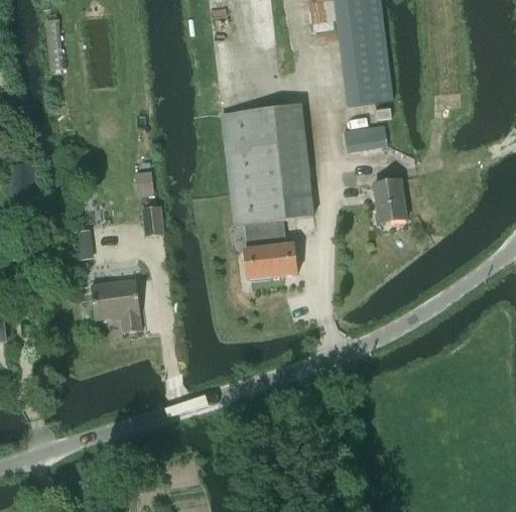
[(335,0),(338,28),(347,105),(392,99),(380,0),(335,0)]
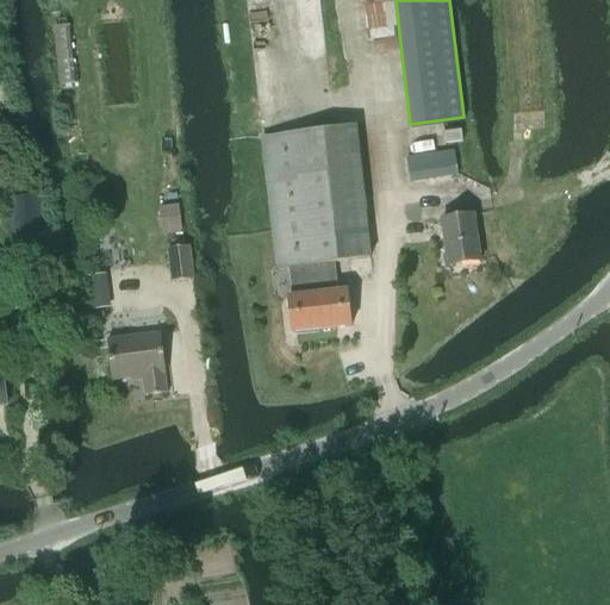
[(69,22),(53,24),(60,82),(75,80),(69,22)]
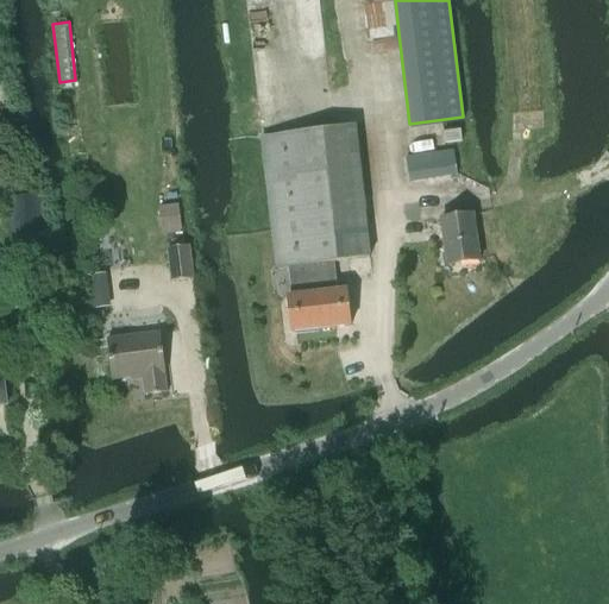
[(314,260),(333,258),(370,253),(355,121),(262,132),(277,265),(289,264),(314,260)]
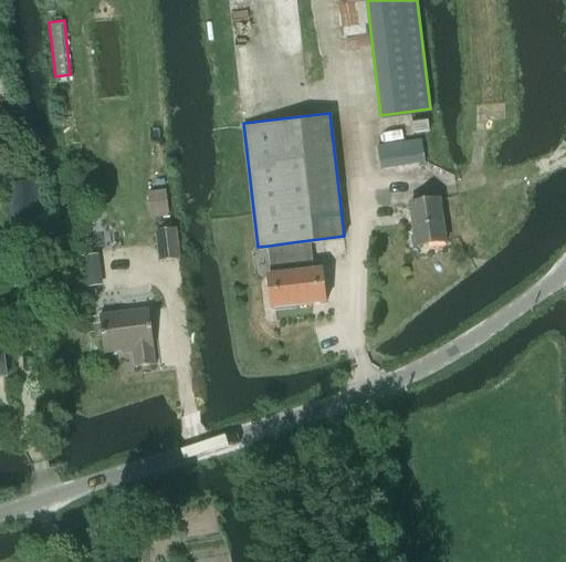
[(420,136),(377,143),(380,167),(425,159),(425,157),(420,136)]
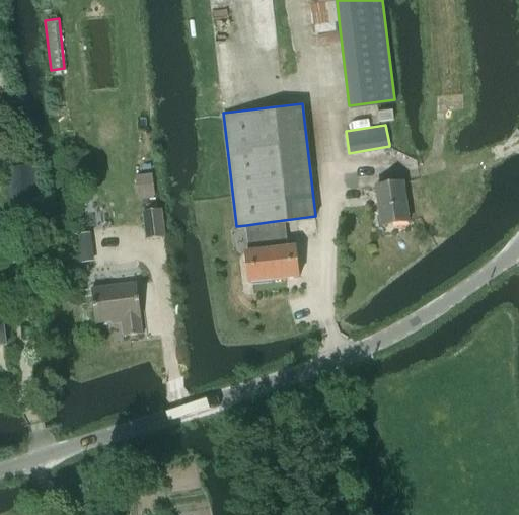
[(9,204),(38,200),(34,172),(33,162),(5,166),(9,204)]
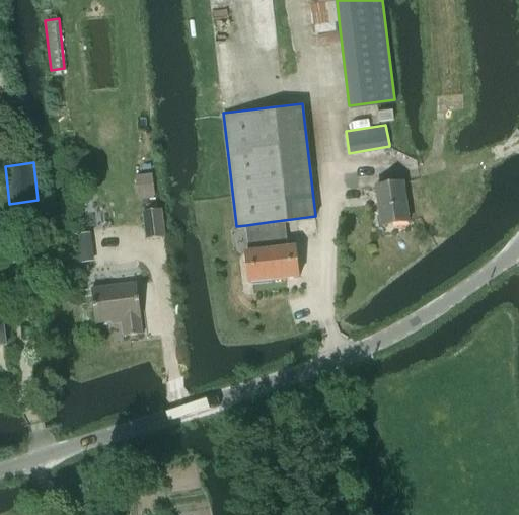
[(380,222),(409,218),(403,180),(375,185),(380,222)]
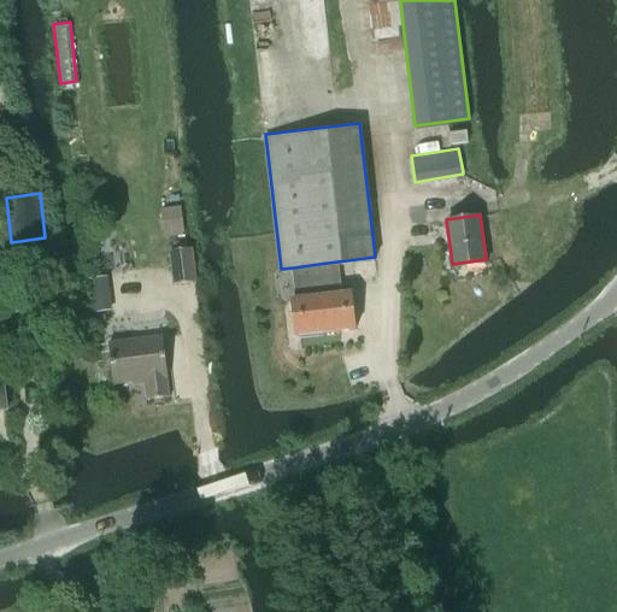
[(169,248),(172,282),(198,278),(194,245),(169,248)]
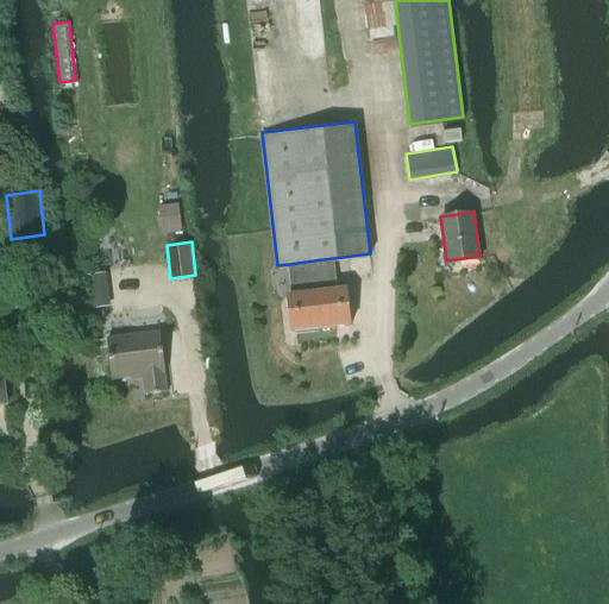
[(314,260),(321,325),(350,322),(346,285),(337,287),(333,258),(314,260)]
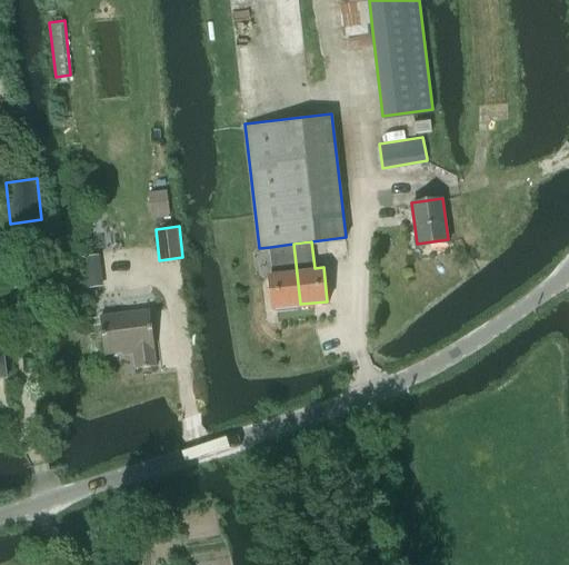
[(272,307),(300,304),(293,244),(270,247),(273,274),(269,274),(272,307)]
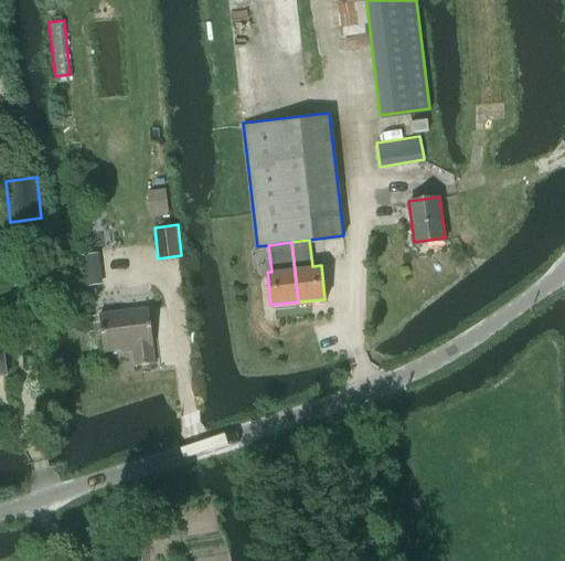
[(135,363),(155,361),(152,342),(153,342),(149,306),(99,311),(104,349),(132,346),(135,363)]
